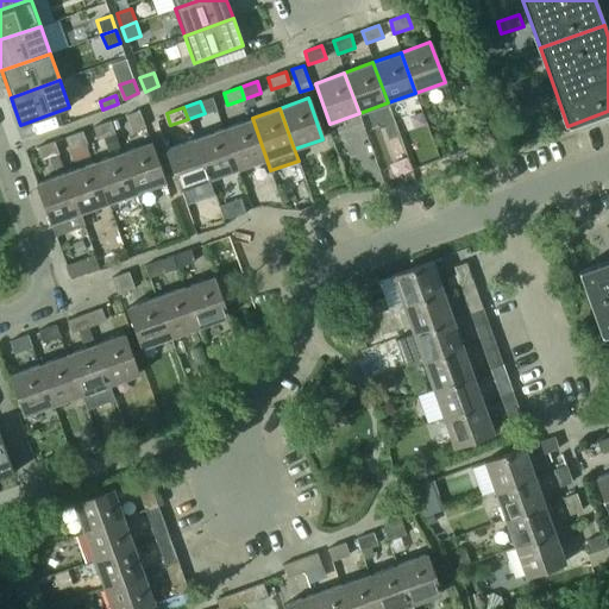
[(132,132),(145,127),(139,111),(126,115),(132,132)]
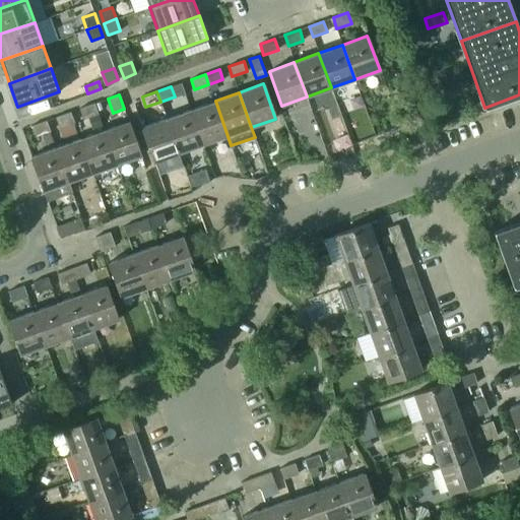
[(215,101),(190,110),(202,144),(228,136),(215,101)]
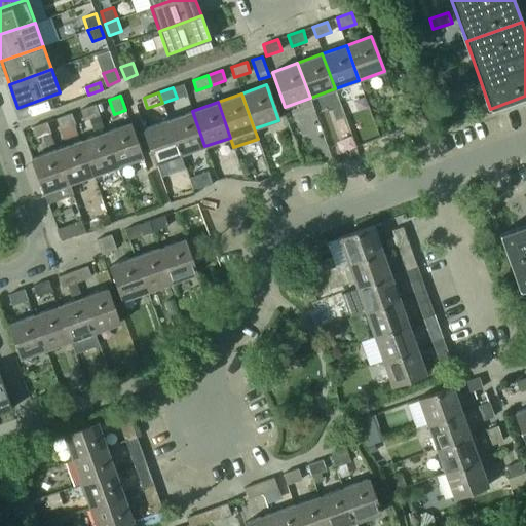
[(485,102),(474,106),(477,114),(488,110),(485,102)]
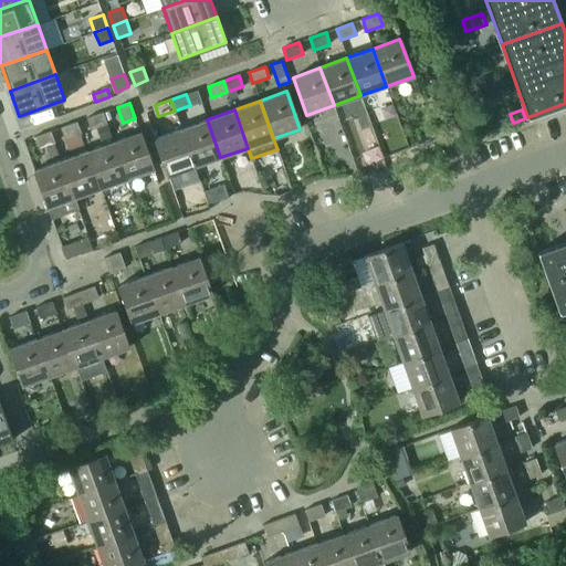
[(103,112),(86,118),(91,129),(106,124),(103,112)]
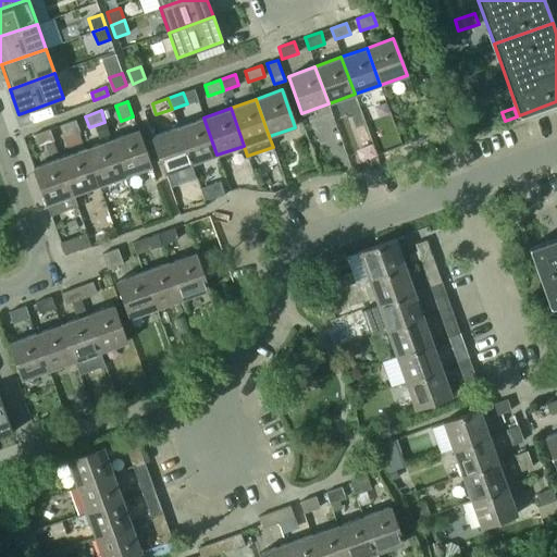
[(203,118),(178,127),(192,164),(217,155),(203,118)]
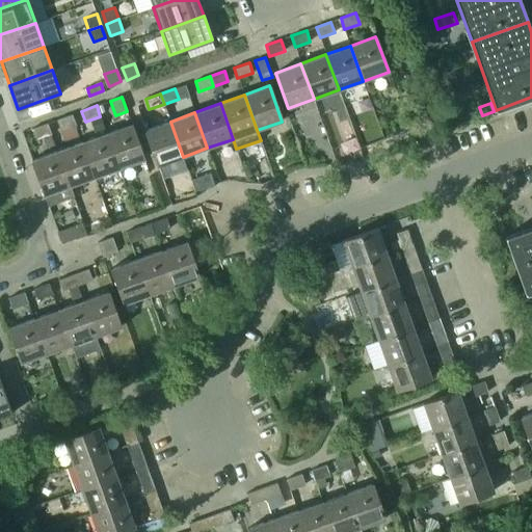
[(72,114),(57,120),(60,131),(76,126),(72,114)]
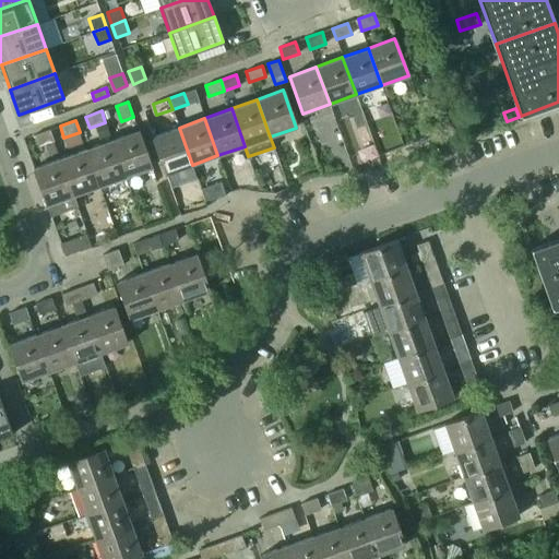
[(179,128),(152,137),(154,143),(165,174),(192,165),(179,128)]
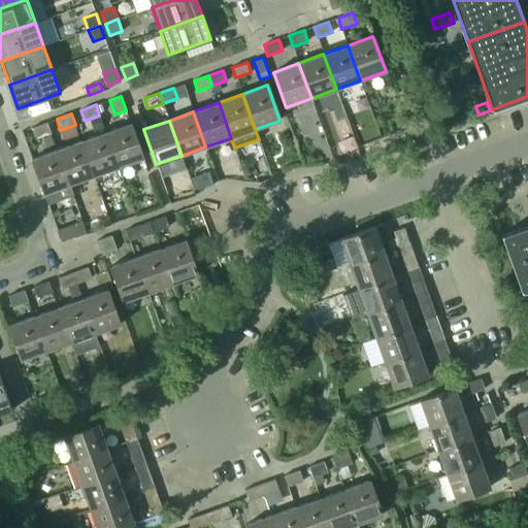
[(35,138),(51,133),(46,123),(32,128),(35,138)]
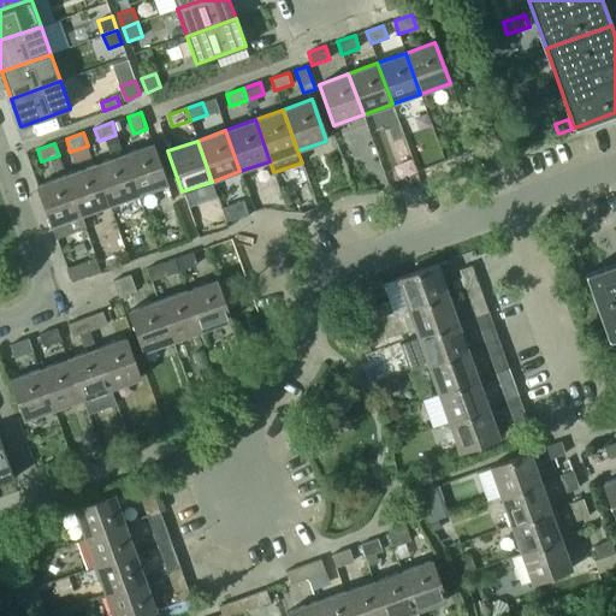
[(152,143),(122,154),(136,195),(167,184),(152,143)]
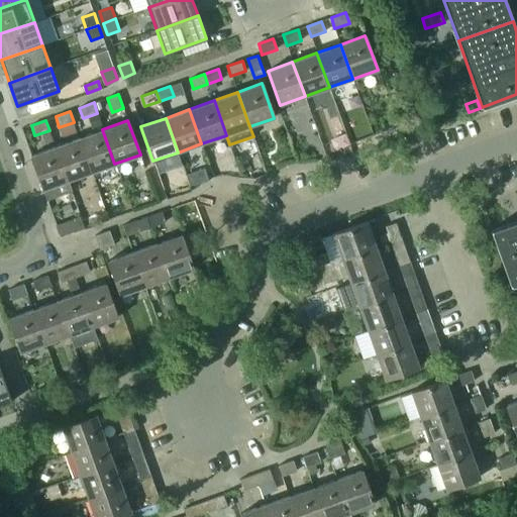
[(102,129),(78,138),(91,173),(114,164),(102,129)]
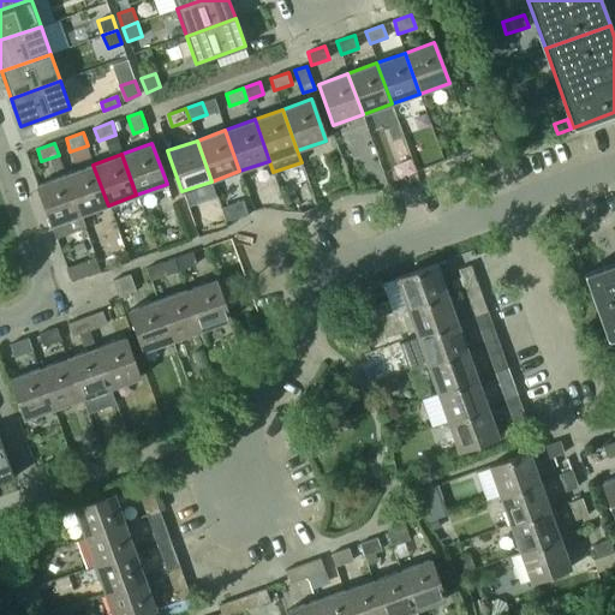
[(93,165),(65,174),(79,215),(108,206),(93,165)]
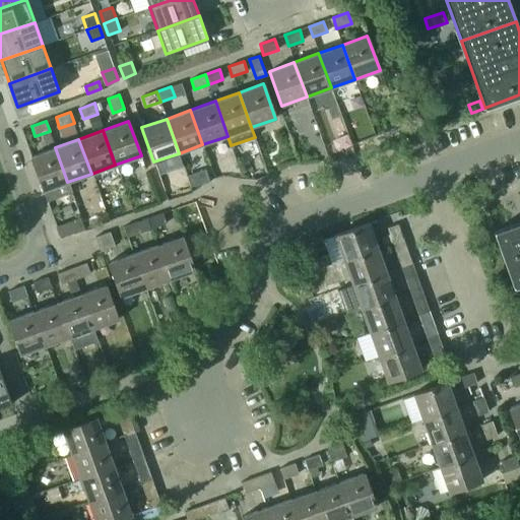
[(67,182),(55,147),(30,156),(43,191),(67,182)]
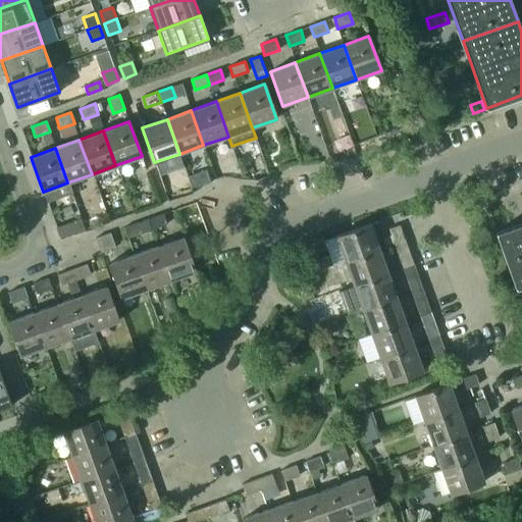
[(344,150),(346,156),(353,154),(351,148),(344,150)]
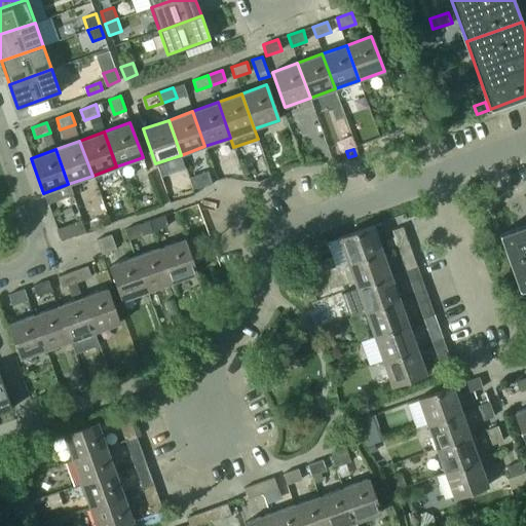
[(525,224),(498,234),(519,290),(525,287),(525,194),(524,196),(525,201),(525,224)]
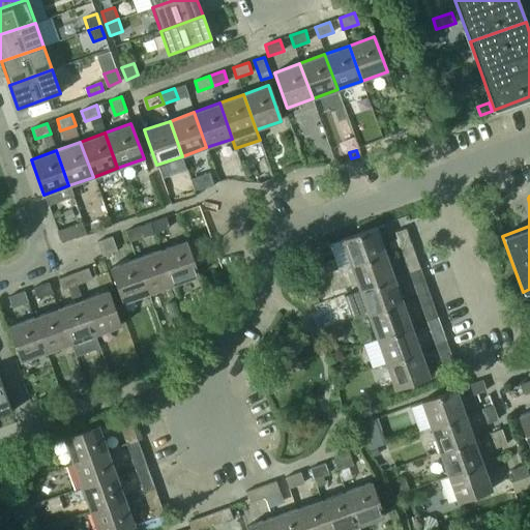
[(166,216),(151,222),(154,233),(169,228),(166,216)]
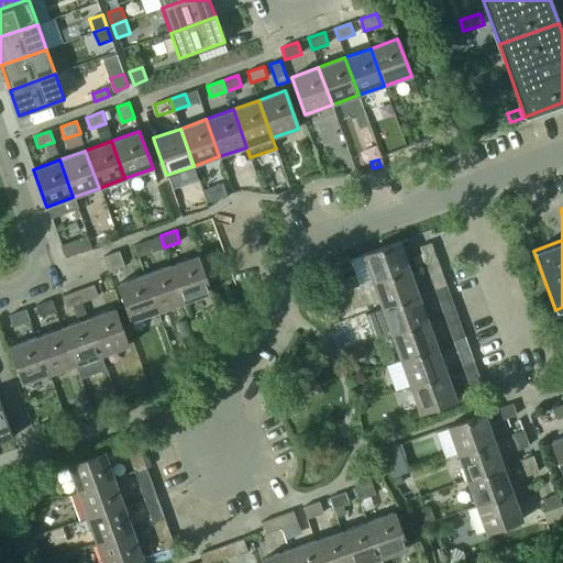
[(65,257),(92,247),(88,235),(61,245),(65,257)]
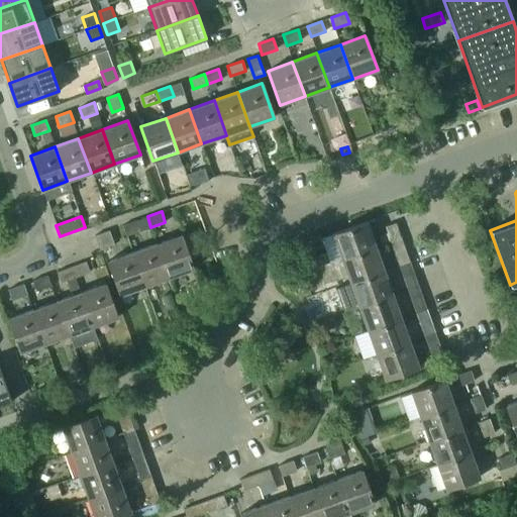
[(126,235),(141,230),(137,220),(122,225),(126,235)]
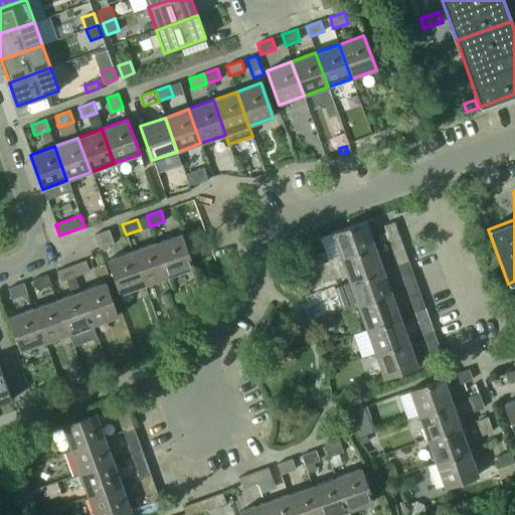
[(331,232),(339,258),(374,244),(366,220),(331,232)]
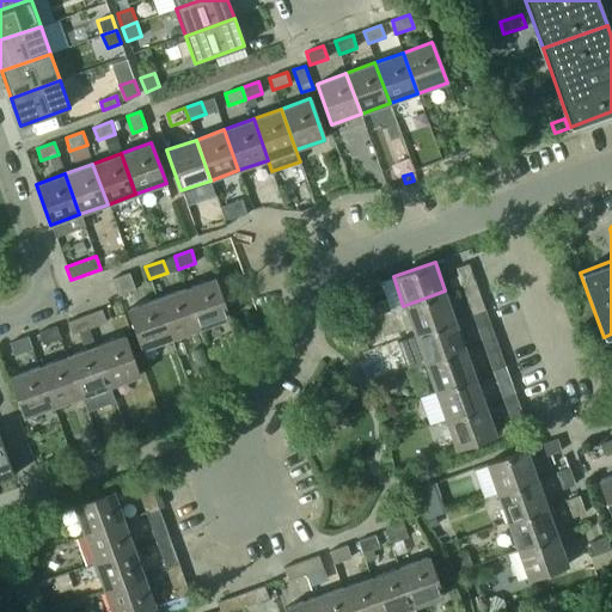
[(463,286),(475,281),(469,263),(456,268),(463,286)]
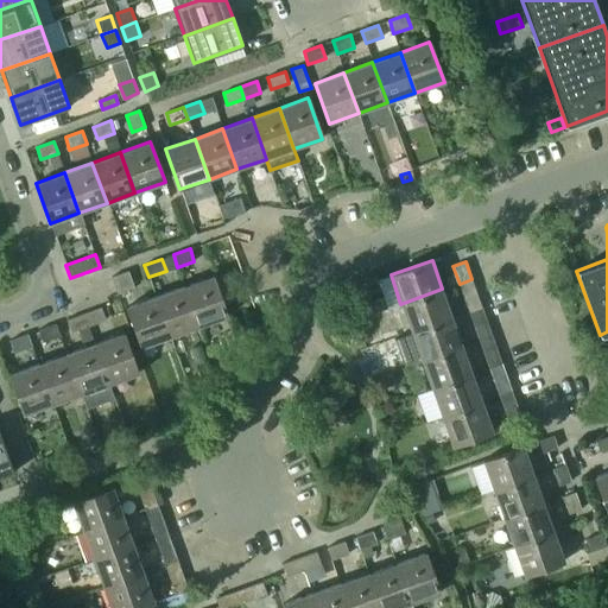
[(112,277),(118,295),(134,289),(128,271),(112,277)]
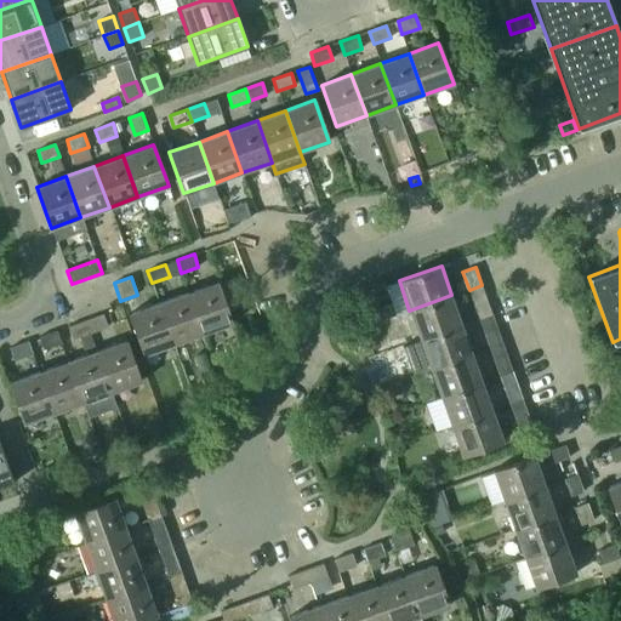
[(217,283),(188,292),(203,334),(232,323),(217,283)]
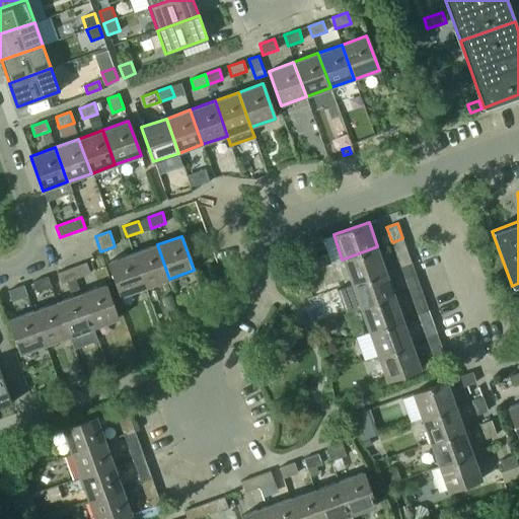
[(157,244),(133,253),(144,287),(169,279),(157,244)]
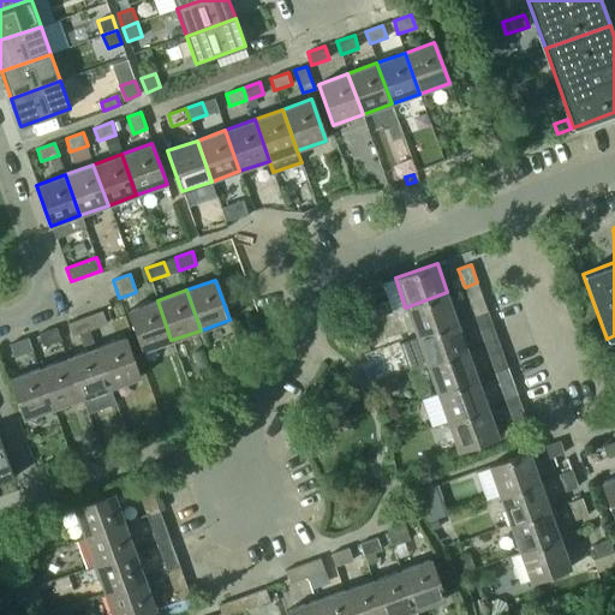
[(405,308),(416,336),(458,321),(447,292),(405,308)]
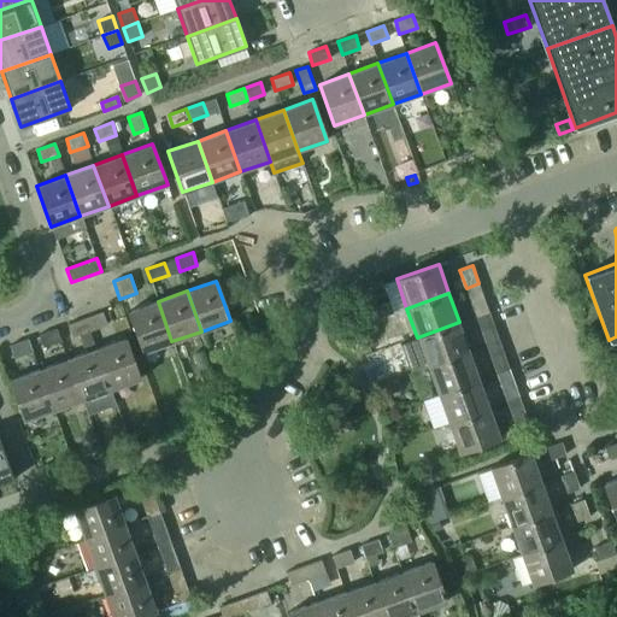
[(476,316),(488,312),(482,294),(470,298),(476,316)]
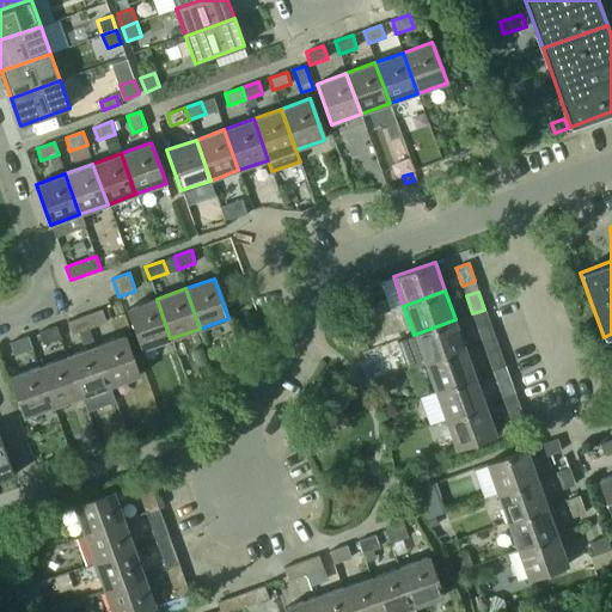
[(141,349),(170,338),(157,299),(127,308),(141,349)]
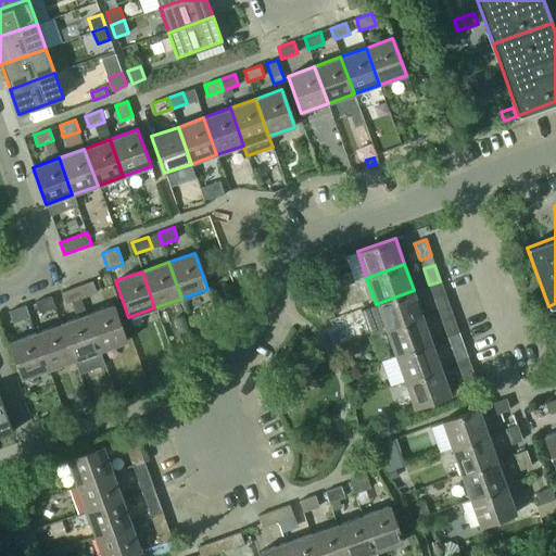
[(354,281),(351,272),(321,281),(326,292),(354,281)]
